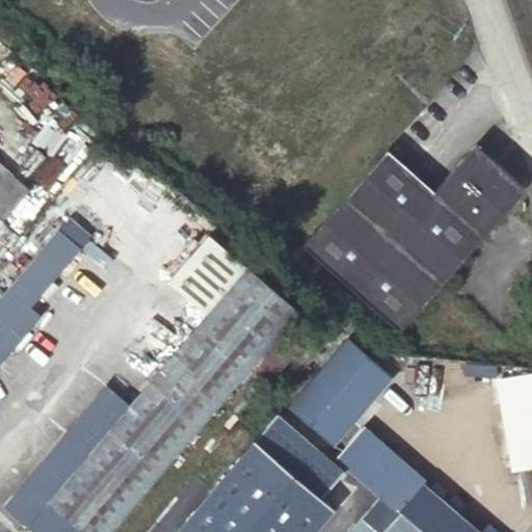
[(388,150),(302,245),(400,330),(526,187),(476,143),(434,190),(388,150)]
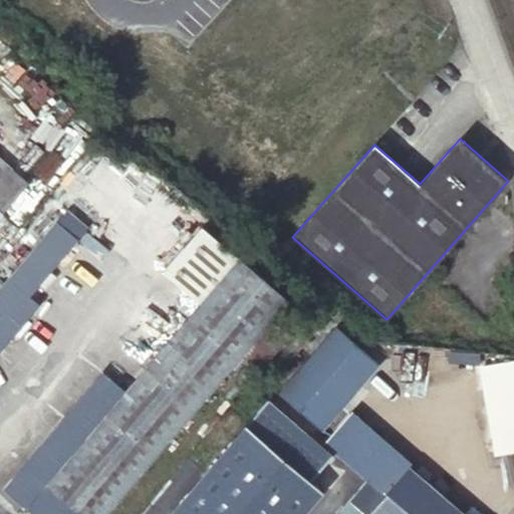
[(0,215),(29,182),(0,156),(0,215)]
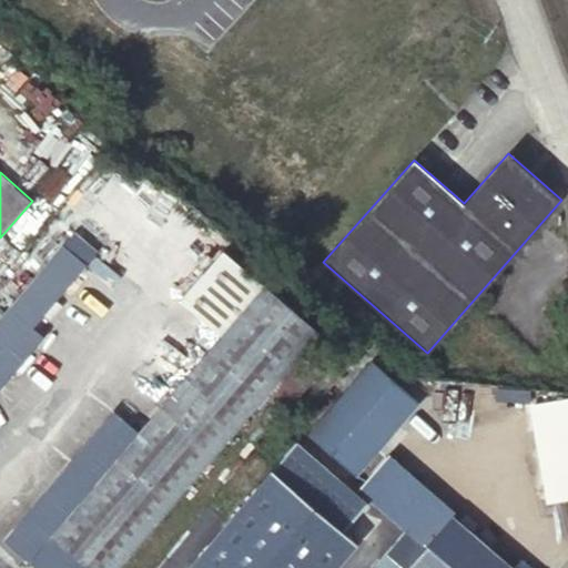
[(0,387),(42,337),(31,328),(97,251),(73,232),(0,318),(0,387)]
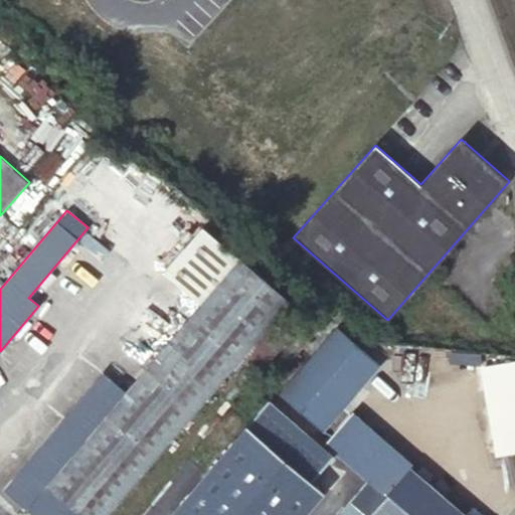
[(163,272),(199,304),(126,390),(25,509),(31,514),(107,514),(290,300),(202,225),(163,272)]
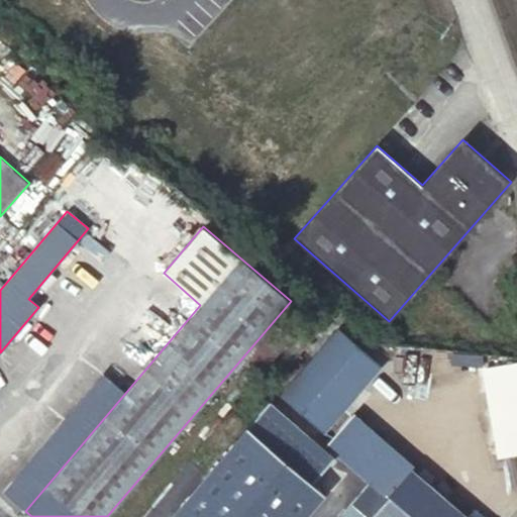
[(279,398),(324,437),(383,371),(337,330),(279,398)]
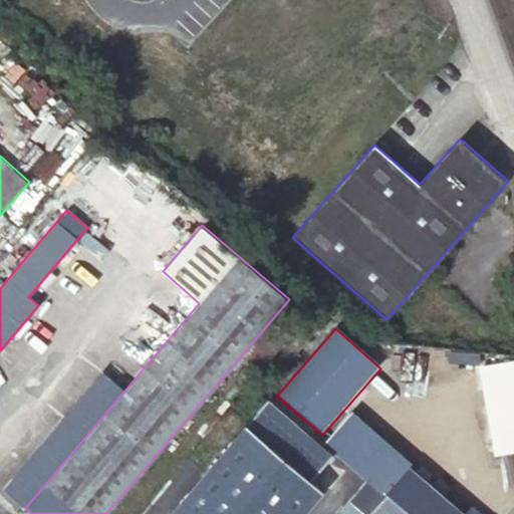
[(505,458),(513,456),(513,364),(488,369),(505,458)]
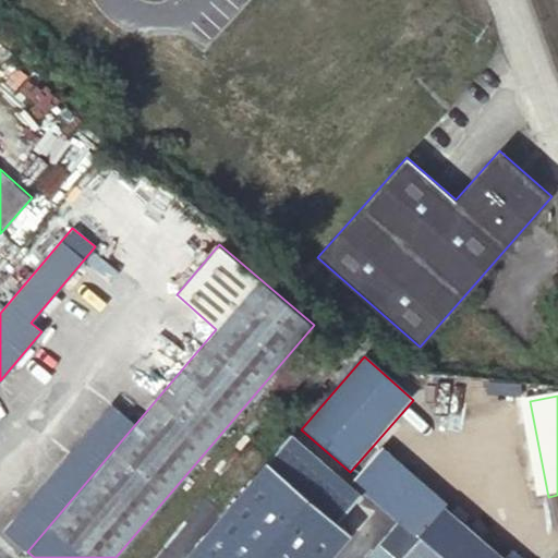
[(136,423),(113,403),(4,532),(27,552),(136,423)]
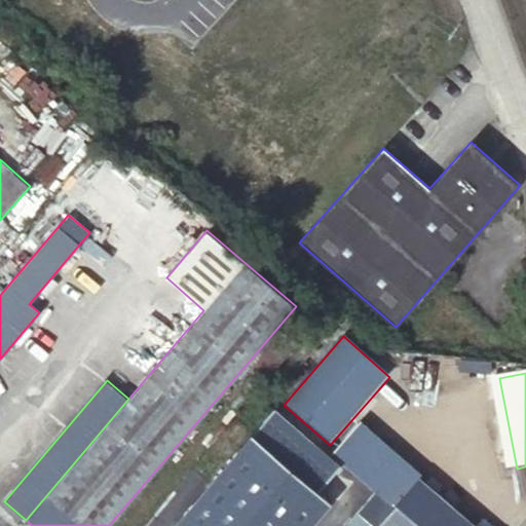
[(342,465),(274,408),(252,435),(318,492),(342,465)]
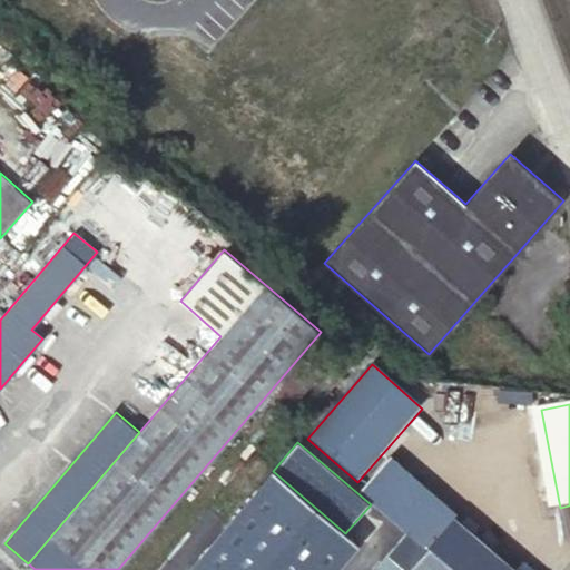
[(345,533),(273,471),(188,569),(337,569),(359,544),(345,533)]
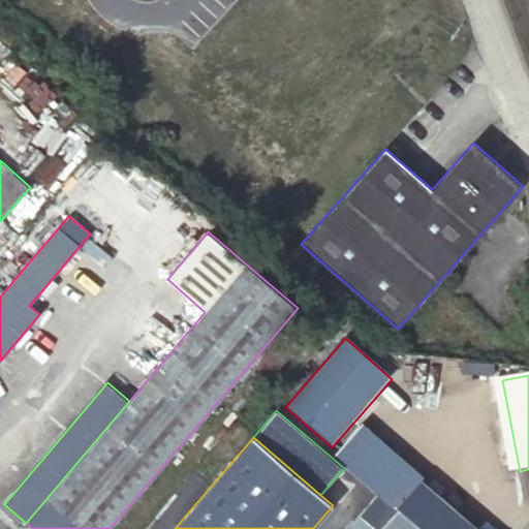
[(478,528),(423,481),(381,528),(478,528)]
